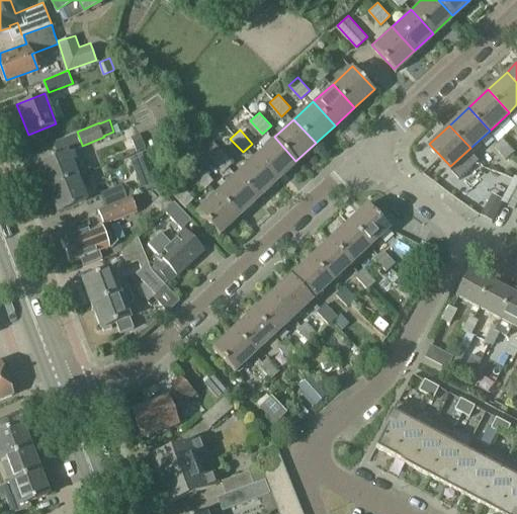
[(137,150),(146,146),(141,132),(132,135),(137,150)]
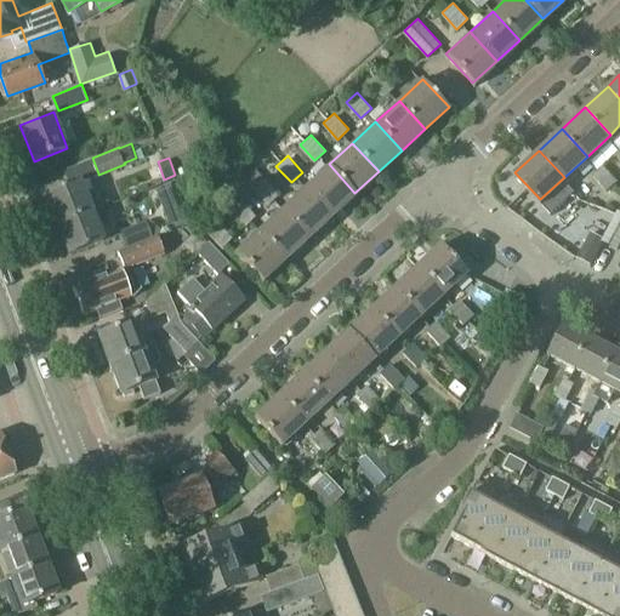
[(592,171),(607,188),(616,178),(602,163),(592,171)]
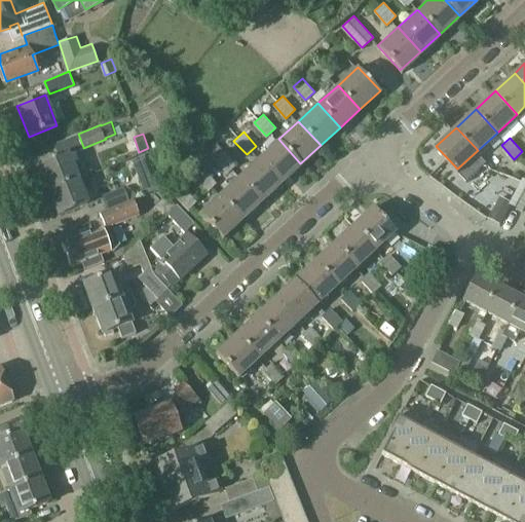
[(278,139),(259,157),(280,181),(300,163),(278,139)]
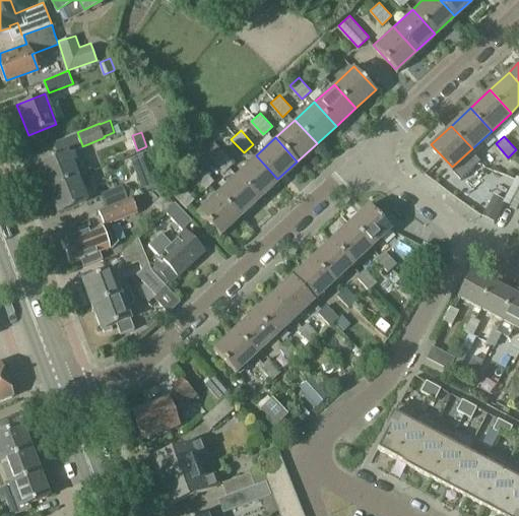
[(234,162),(220,148),(214,140),(206,148),(212,155),(211,156),(223,170),(234,162)]
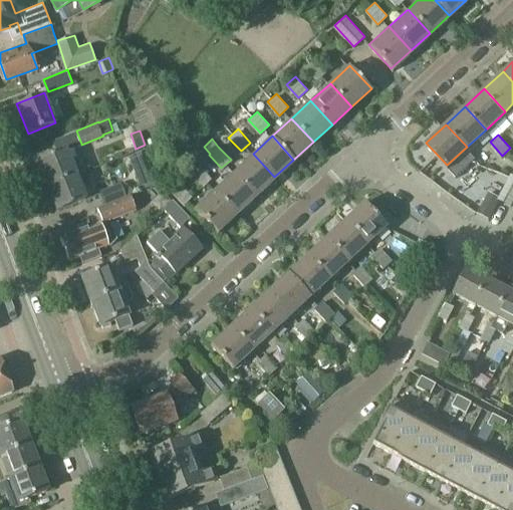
[(77,155),(69,158),(65,148),(38,159),(47,185),(83,171),(77,155)]
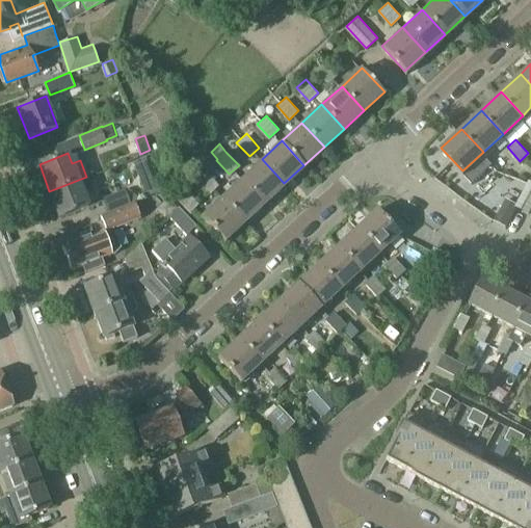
[(133,159),(147,193),(160,189),(147,155),(133,159)]
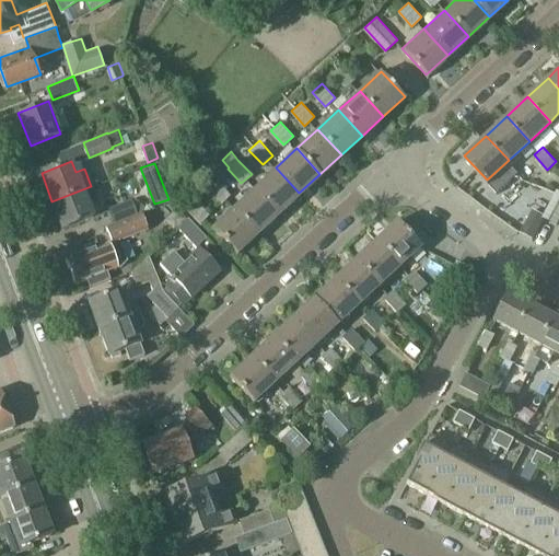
[(276,168),(255,186),(278,212),(299,193),(276,168)]
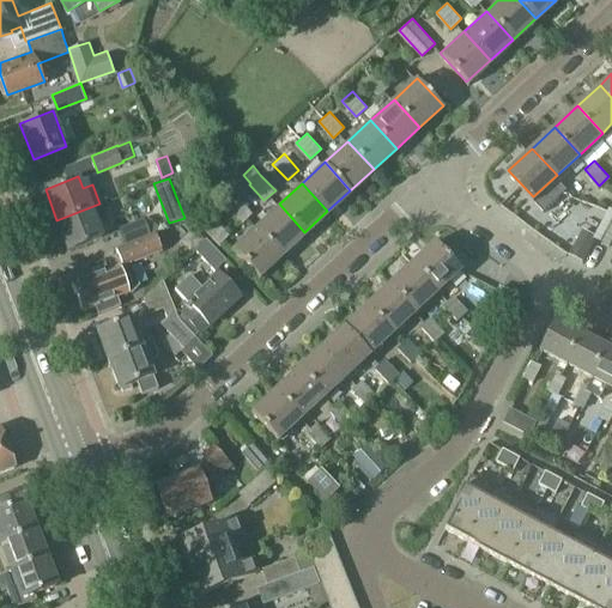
[(237,195),(232,200),(226,206),(241,222),(252,212),(237,195)]
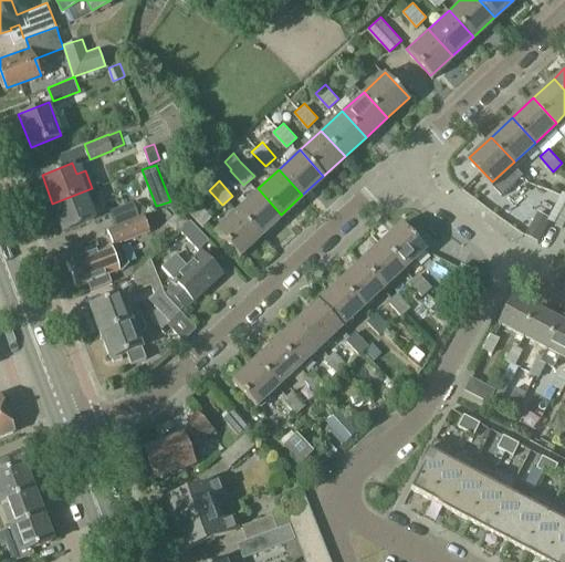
[(97,201),(92,188),(52,204),(63,229),(93,218),(89,205),(97,201)]
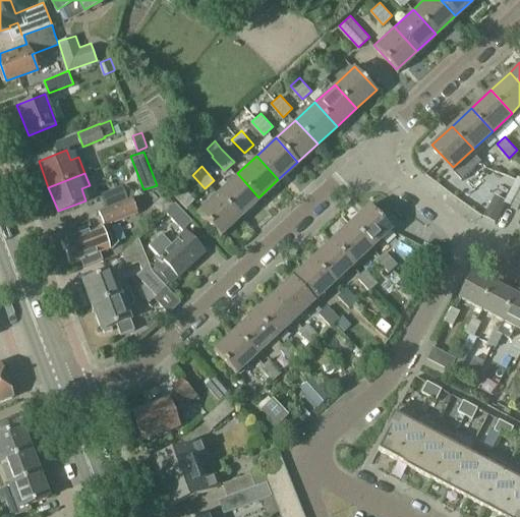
[(237,173),(218,191),(239,215),(258,197),(237,173)]
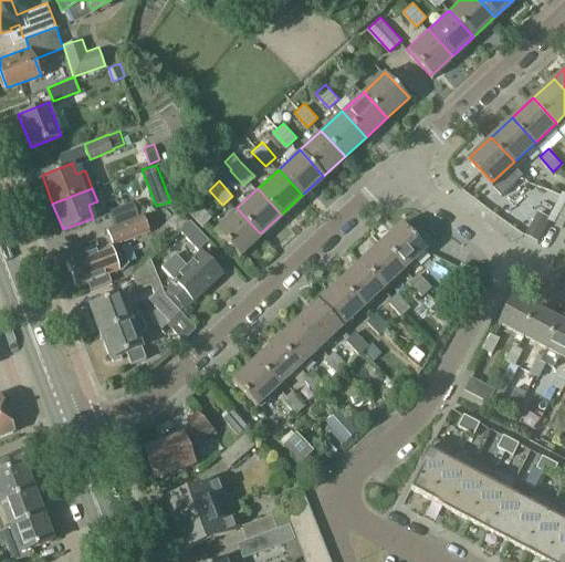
[(564,190),(552,215),(551,216),(564,222),(564,190)]
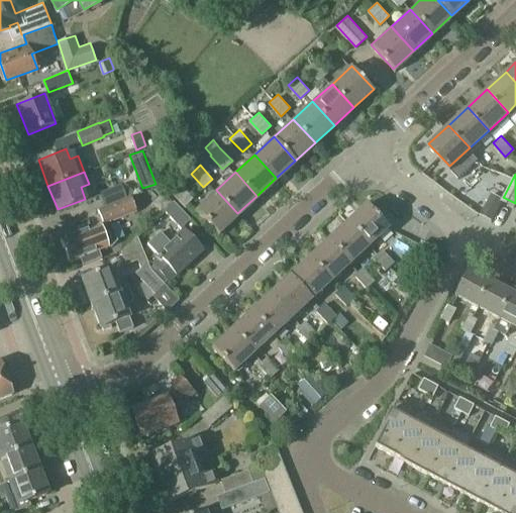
[(127,195),(122,182),(100,191),(105,204),(127,195)]
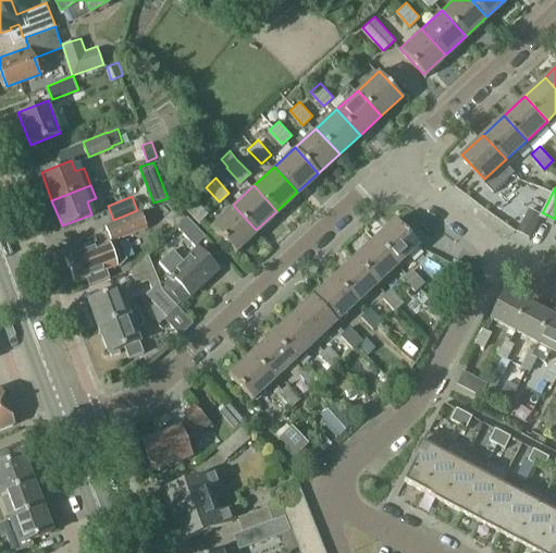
[(195,197),(184,206),(198,221),(208,211),(195,197)]
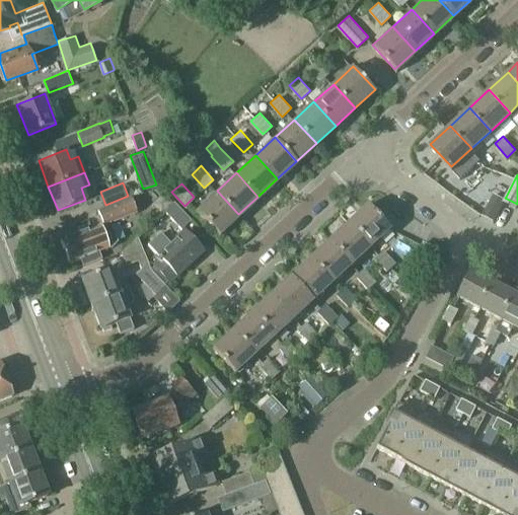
[(238,214),(217,191),(197,209),(218,232),(238,214)]
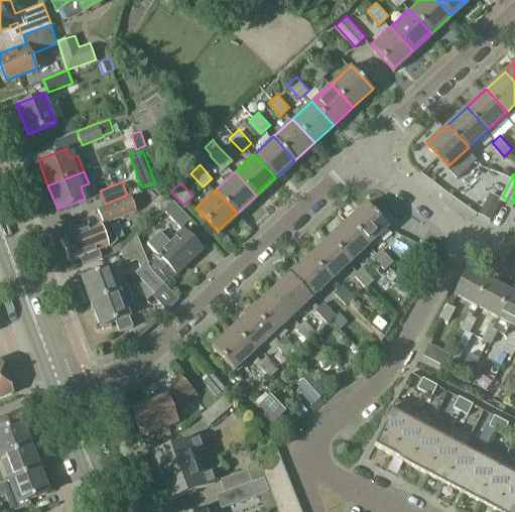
[(480,213),(483,214),(492,219),(502,199),(502,198),(502,197),(503,196),(492,190),(480,213)]
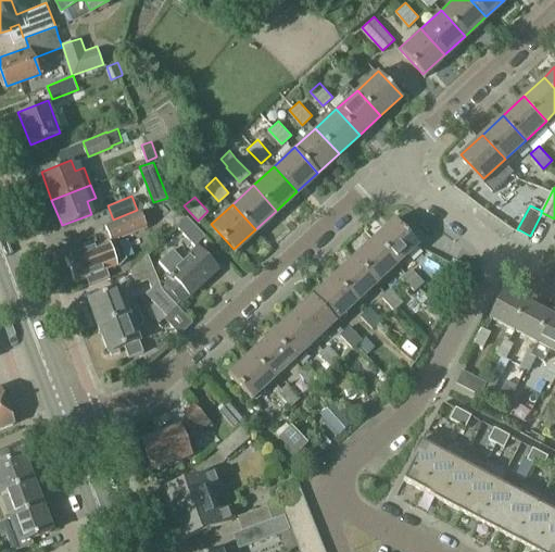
[(142,210),(130,214),(106,224),(111,238),(108,239),(66,255),(75,279),(87,275),(90,284),(110,276),(105,267),(121,261),(125,256),(117,236),(148,224),(142,210)]
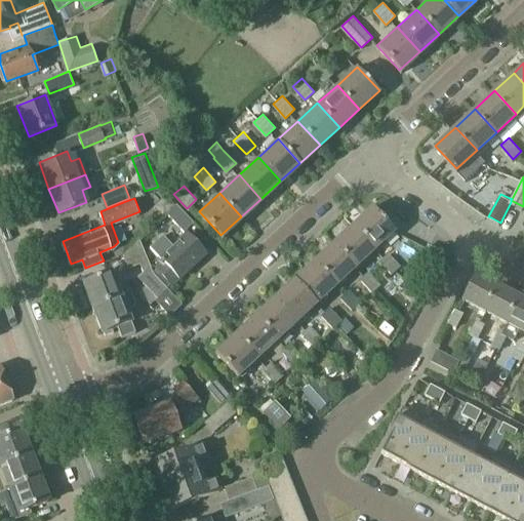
[(184,231),(194,221),(176,202),(166,212),(184,231)]
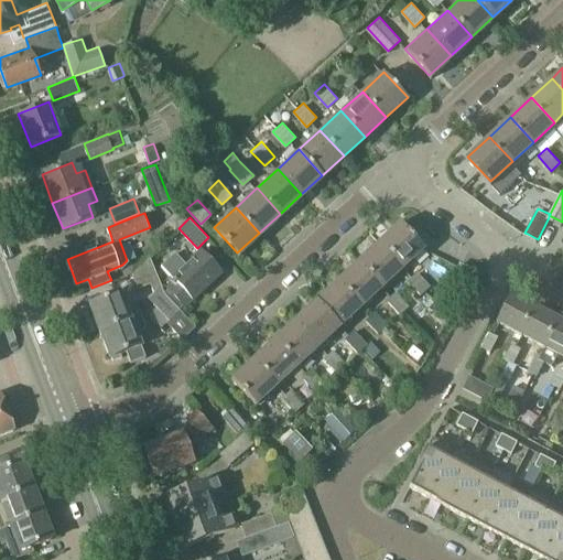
[(379,239),(401,264),(423,244),(401,218),(379,239)]
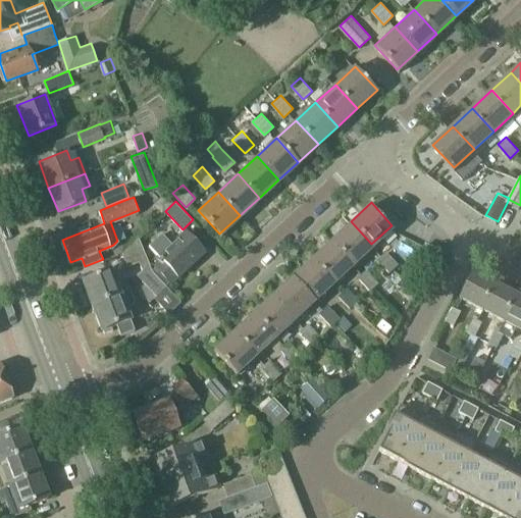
[(371,244),(351,221),(331,240),(352,262),(371,244)]
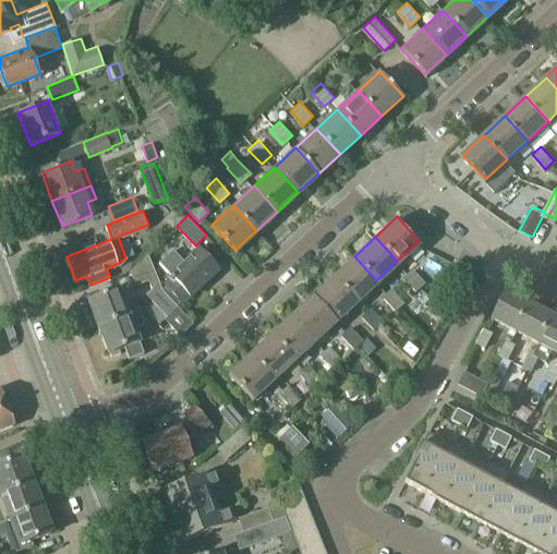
[(167,285),(162,288),(178,305),(218,267),(200,248),(171,274),(170,272),(166,276),(168,278),(164,282),(167,285)]
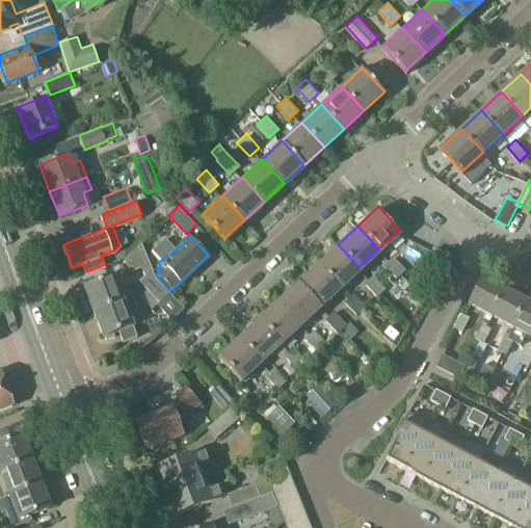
[(142,266),(151,263),(142,241),(125,257),(130,270),(142,266)]
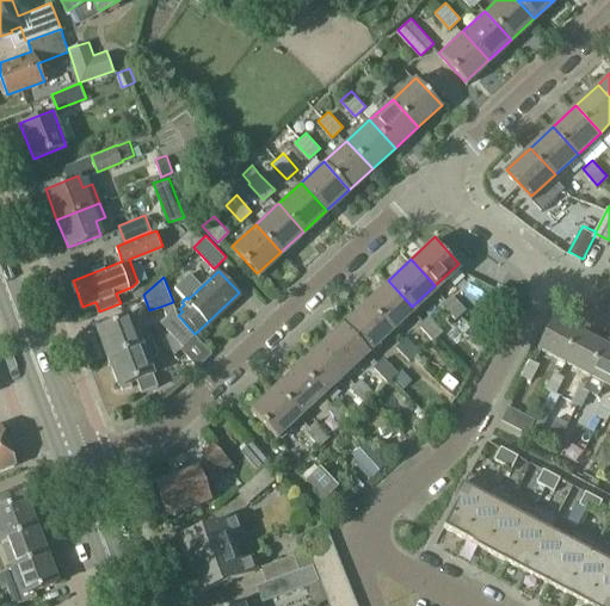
[(388,280),(365,301),(389,328),(412,307),(388,280)]
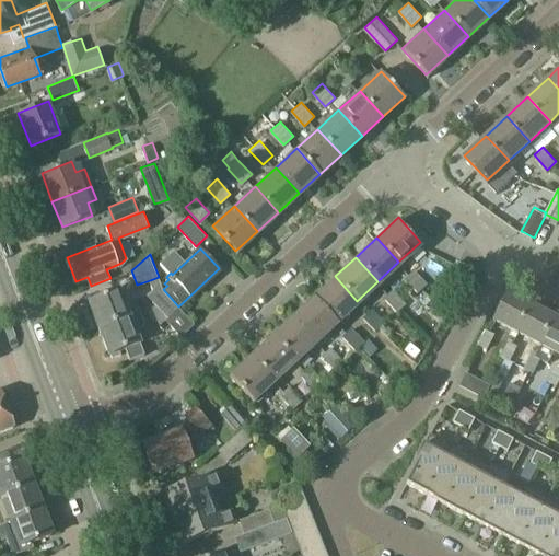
[(469,265),(456,258),(442,285),(455,291),(469,265)]
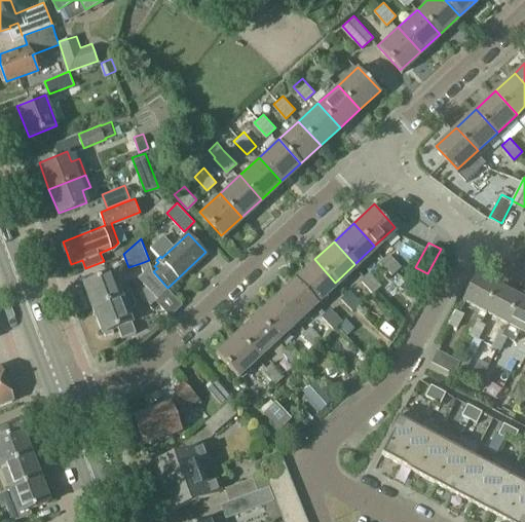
[(379,260),(391,273),(401,265),(388,252),(379,260)]
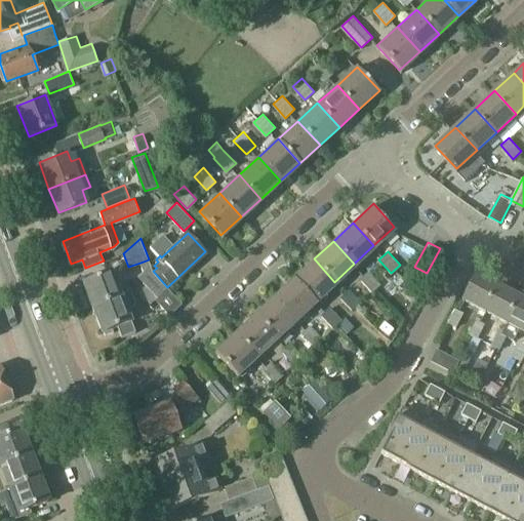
[(314,258),(294,277),(315,299),(334,282),(314,258)]
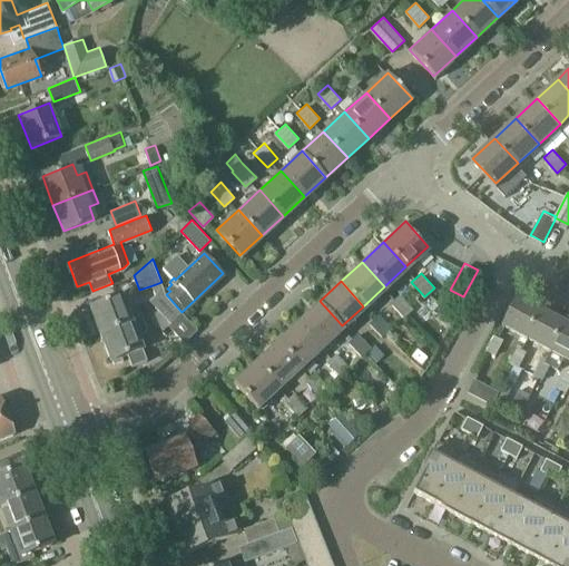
[(183,312),(182,312),(166,294),(162,289),(150,299),(172,322),(183,312)]
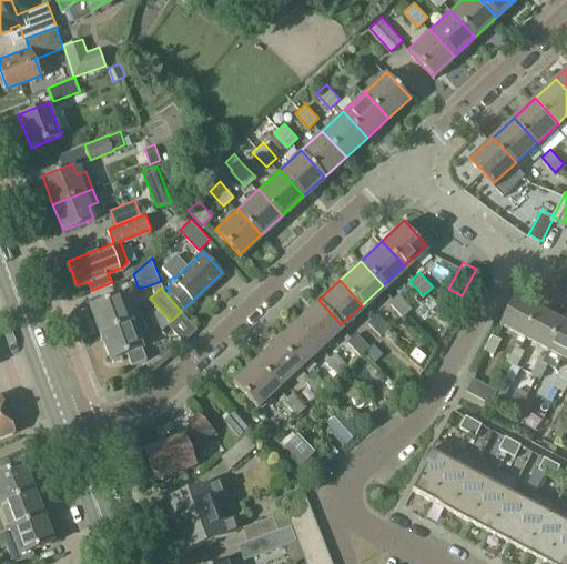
[(100,331),(132,319),(122,292),(90,304),(100,331)]
